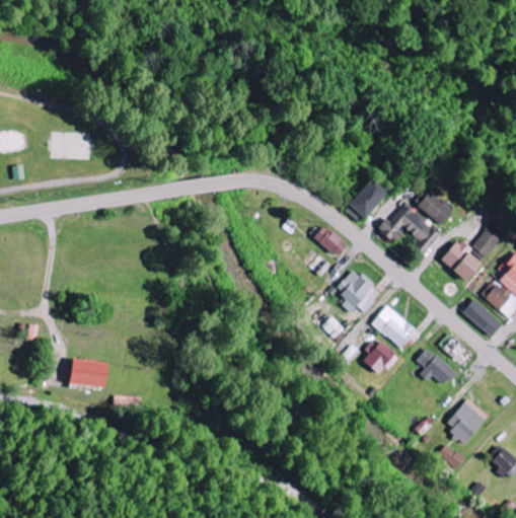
[(389,190),(374,175),(348,204),(363,218),(389,190)]
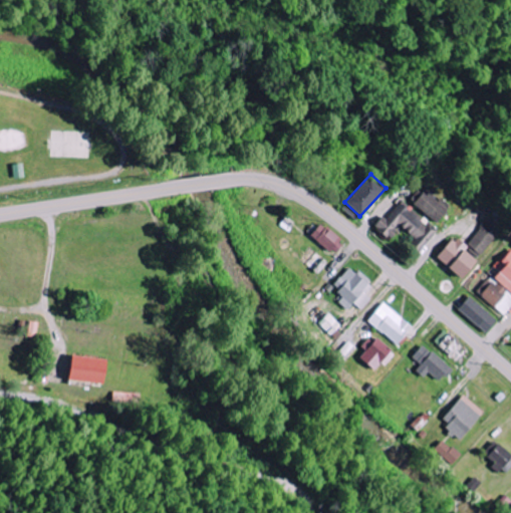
[(415,203),(439,223),(452,206),(429,186),(415,203)]
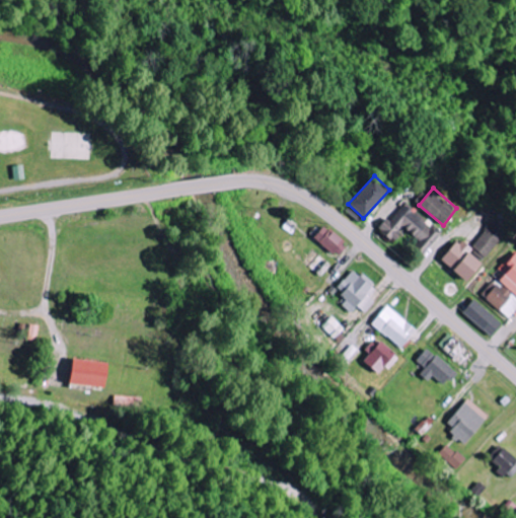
[(443,232),(408,203),(392,221),(386,217),(377,228),(394,241),(406,228),(420,240),(415,246),(425,254),(443,232)]
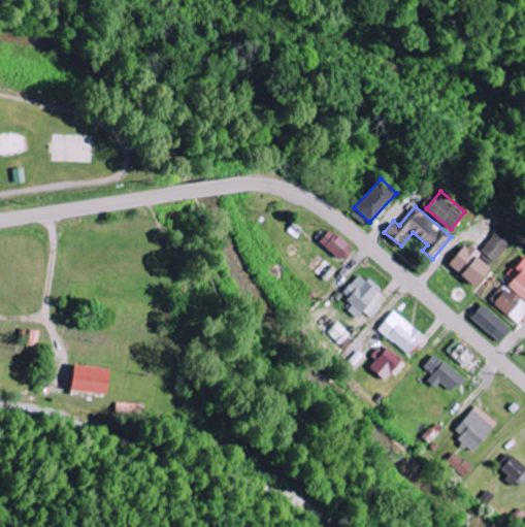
[(495,262),(517,238),(502,226),(482,250),(495,262)]
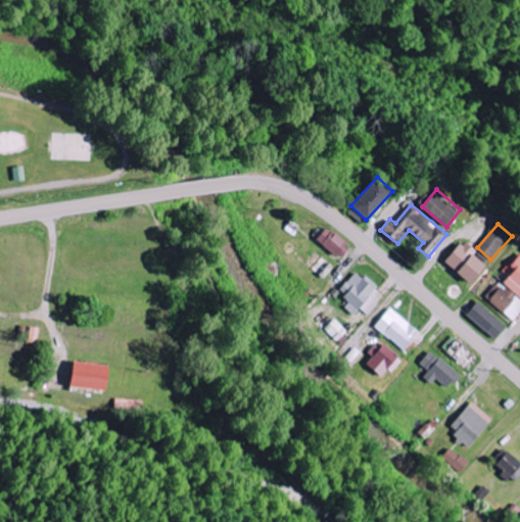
[(341,258),(350,245),(326,227),(316,239),(341,258)]
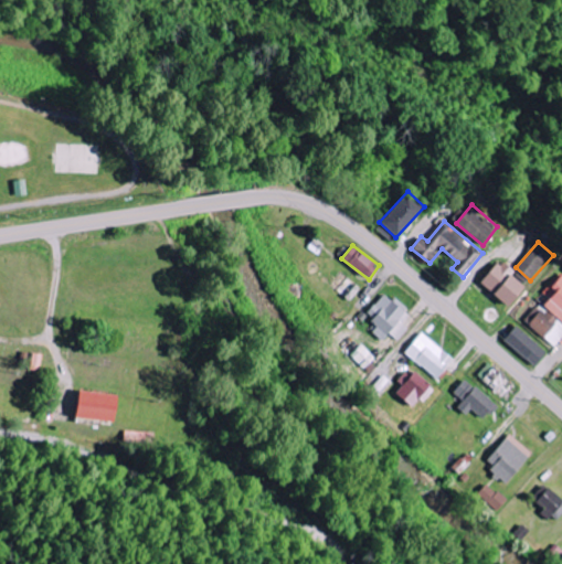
[(480,282),(506,305),(523,285),(512,275),(517,272),(501,258),(480,282)]
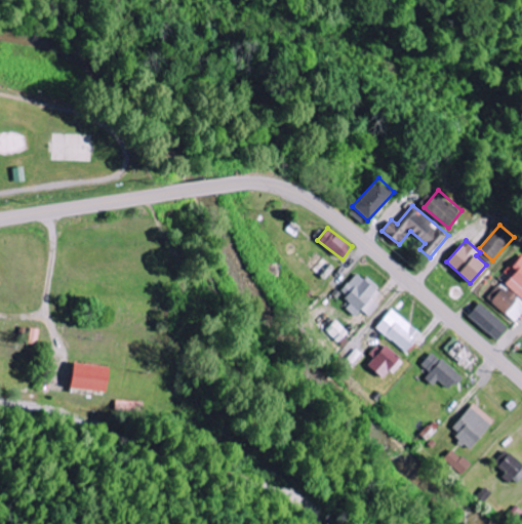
[(521,255),(512,267),(516,270),(504,284),(504,285),(491,300),(518,322),(521,318),(521,255)]
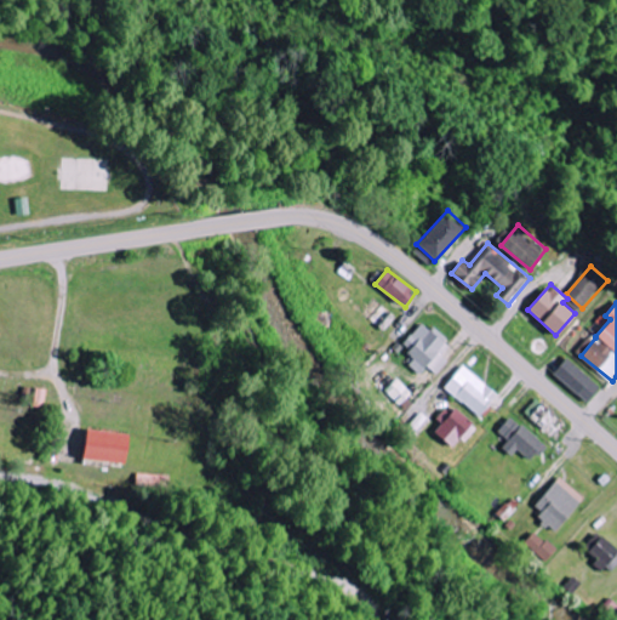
[(428,365),(439,374),(450,360),(441,353),(451,342),(424,319),(403,345),(416,357),(410,364),(421,374),(428,365)]
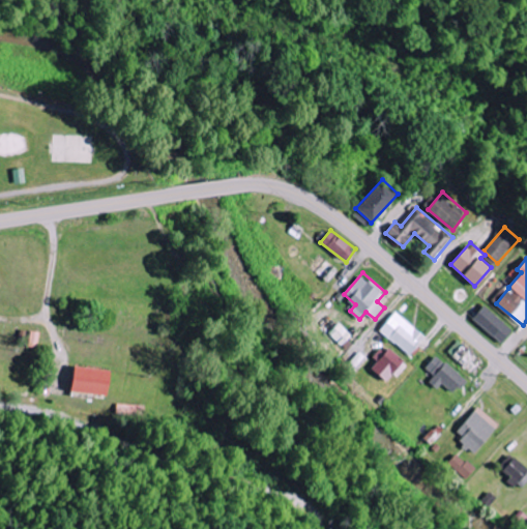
[(501,343),(514,329),(485,304),(472,318),(501,343)]
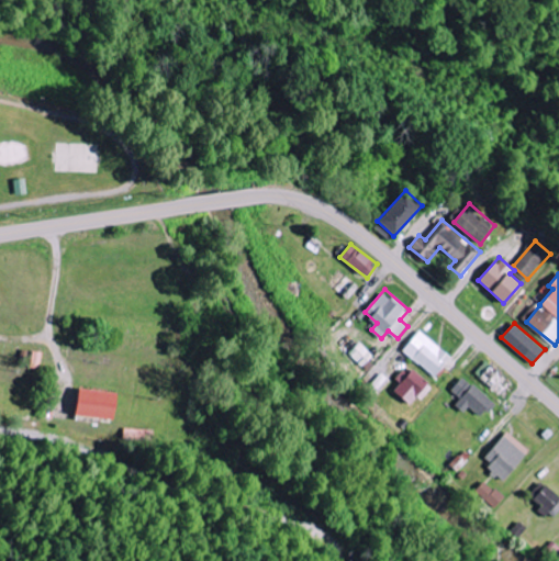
[(453,355),(418,329),(403,350),(436,376),(453,355)]
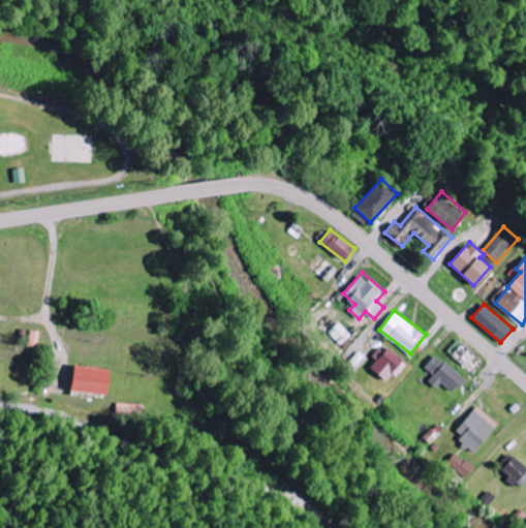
[(329,332),(342,344),(351,333),(338,321),(329,332)]
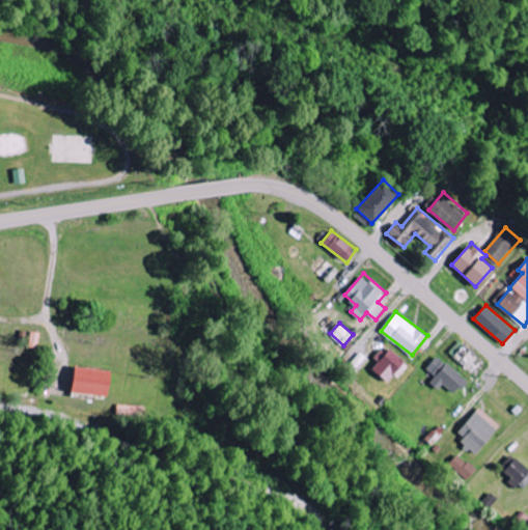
[(383,345),(373,357),(378,361),(371,369),(387,382),(393,374),(398,378),(409,365),(383,345)]
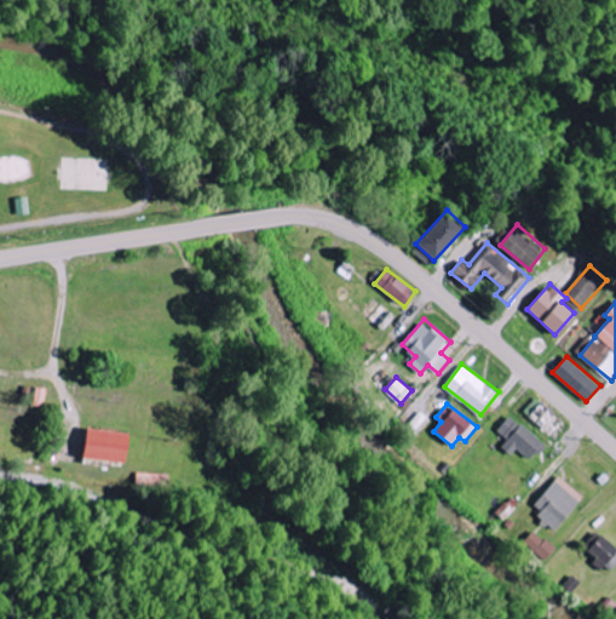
[(507,440),(501,446),(511,454),(517,448),(528,458),(535,451),(539,454),(546,447),(511,414),(496,430),(507,440)]
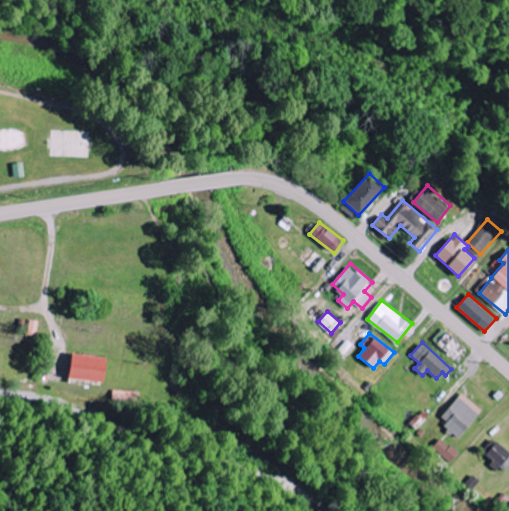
[(104,380),(105,355),(69,354),(68,379),(104,380)]
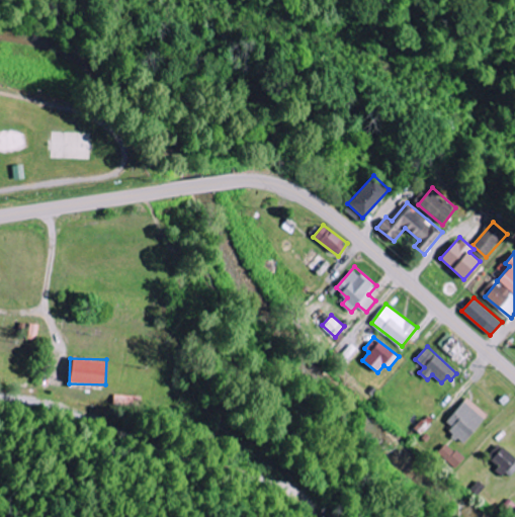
[(148,411),(149,395),(120,395),(119,410),(148,411)]
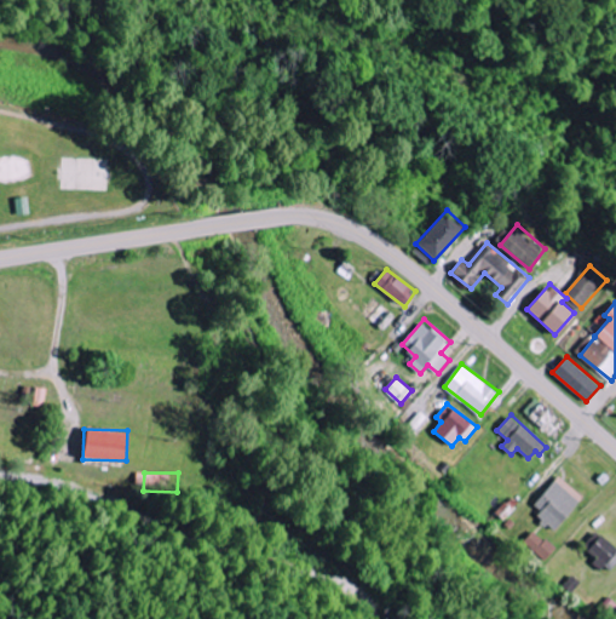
[(553,528),(583,498),(559,475),(530,505),(553,528)]
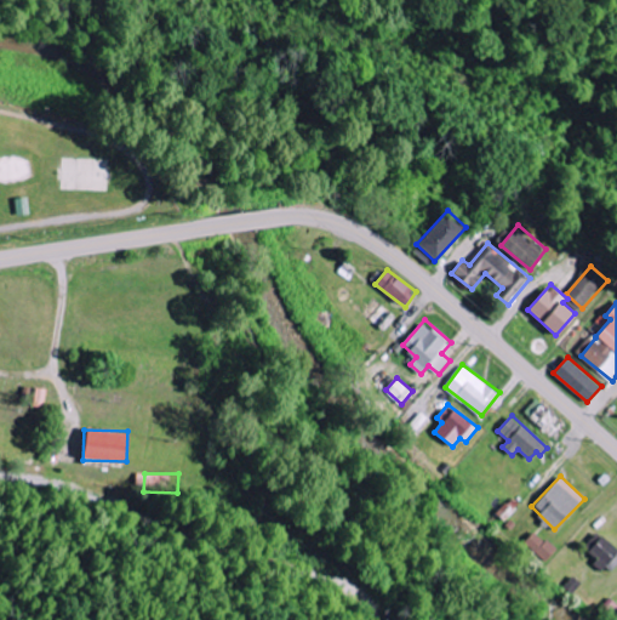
[(558,550),(536,530),(526,541),(548,561),(558,550)]
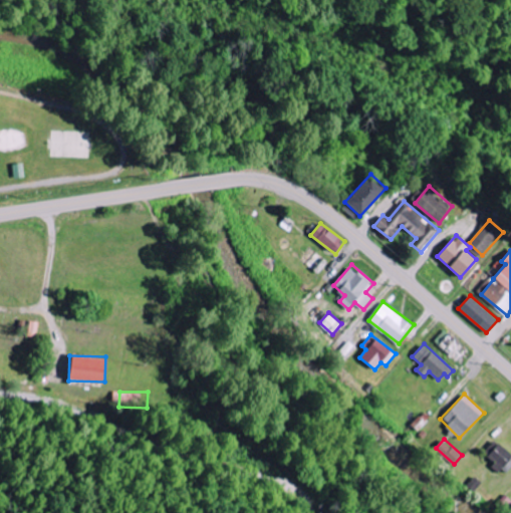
[(487,456),(494,462),(493,464),(505,475),(510,468),(510,454),(497,443),(487,456)]
